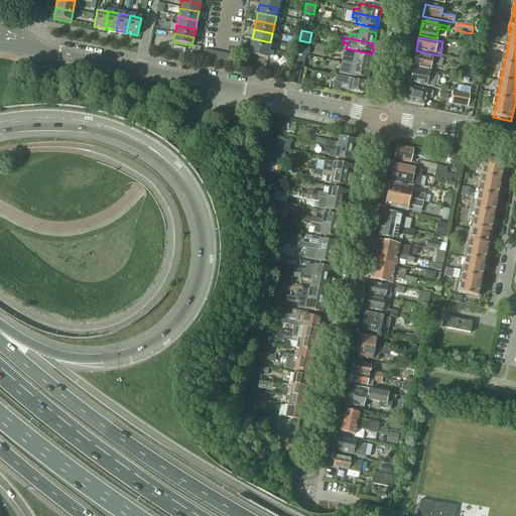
[(270,42),(252,38),(250,46),(269,50),(270,42)]
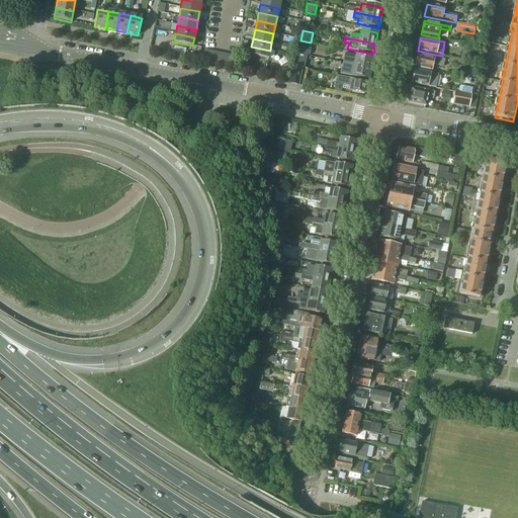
[(300,42),(297,53),(305,54),(307,44),(300,42)]
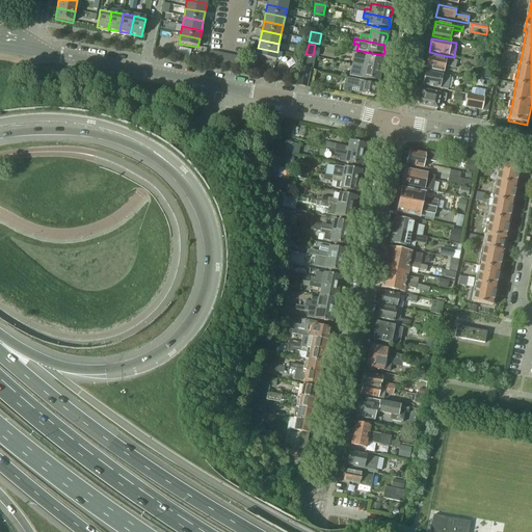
[(294,47),(293,53),(301,55),(302,49),(294,47)]
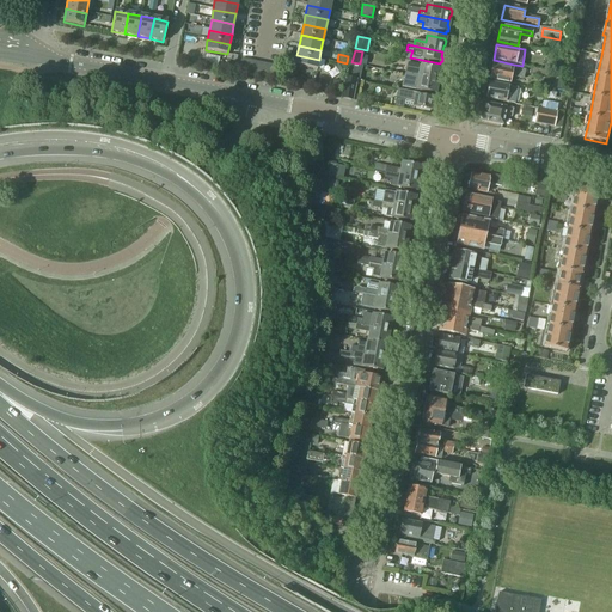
[(319,60),(297,55),(294,65),(317,69),(319,60)]
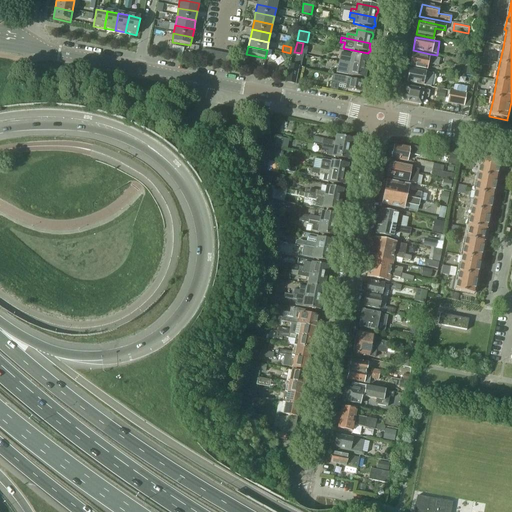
[(208,51),(202,49),(199,61),(205,62),(208,51)]
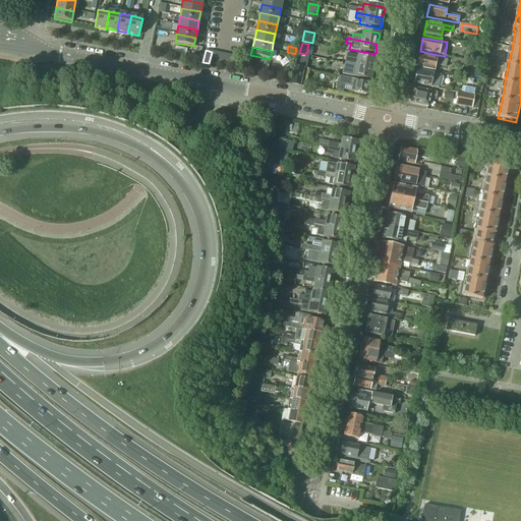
[(218,53),(212,52),(209,63),(215,65),(218,53)]
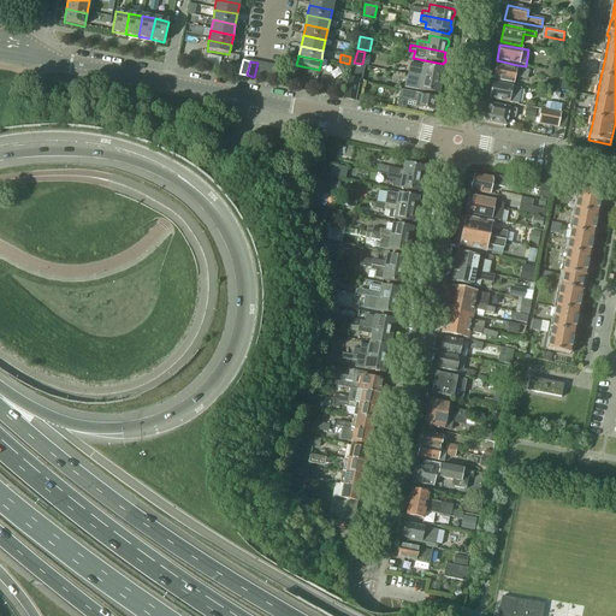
[(264,64),(258,63),(254,77),(261,78),(264,64)]
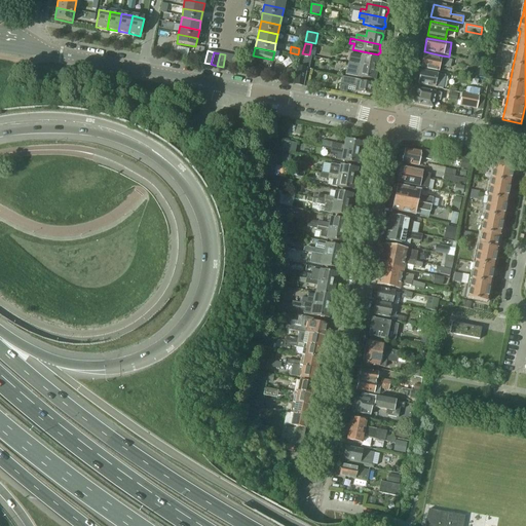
[(232,55),(225,54),(223,67),(229,68),(232,55)]
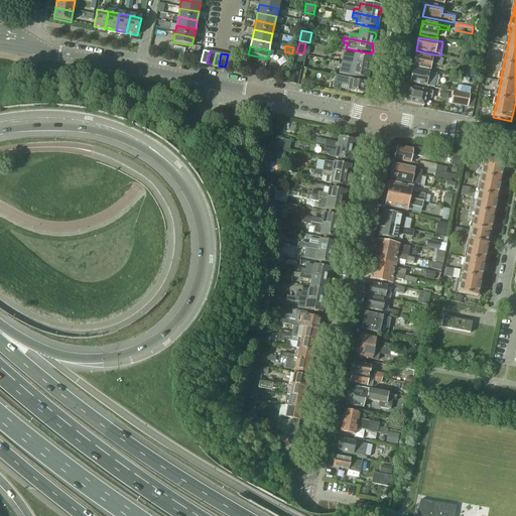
[(234,55),(228,54),(225,67),(231,68),(234,55)]
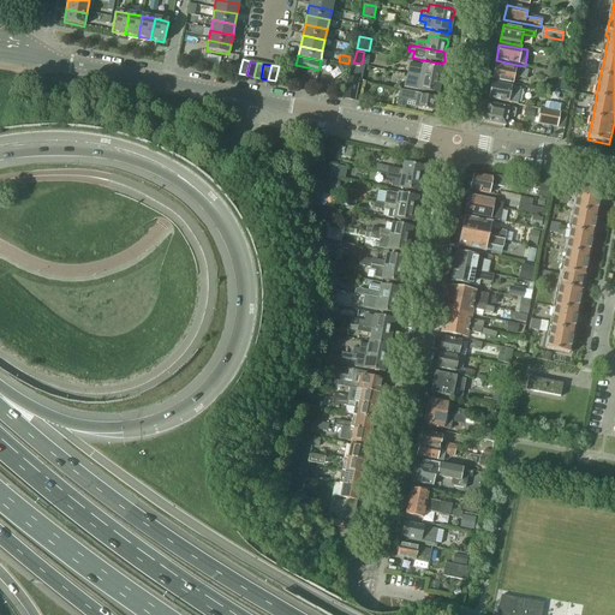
[(495,65),(493,81),(512,84),(513,77),(525,79),(527,71),(495,65)]
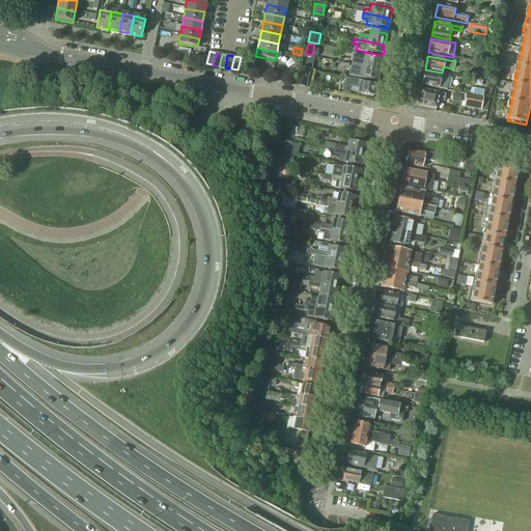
[(381,66),(382,62),(381,61),(381,60),(365,57),(364,63),(354,61),(353,66),(379,72),(380,66),(381,66)]
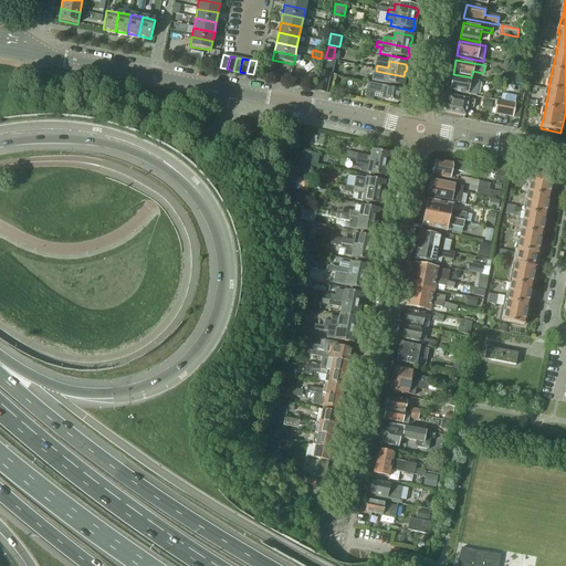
[(402,80),(404,76),(376,71),(375,75),(380,76),(379,83),(401,87),(401,85),(404,85),(404,81),(402,80)]
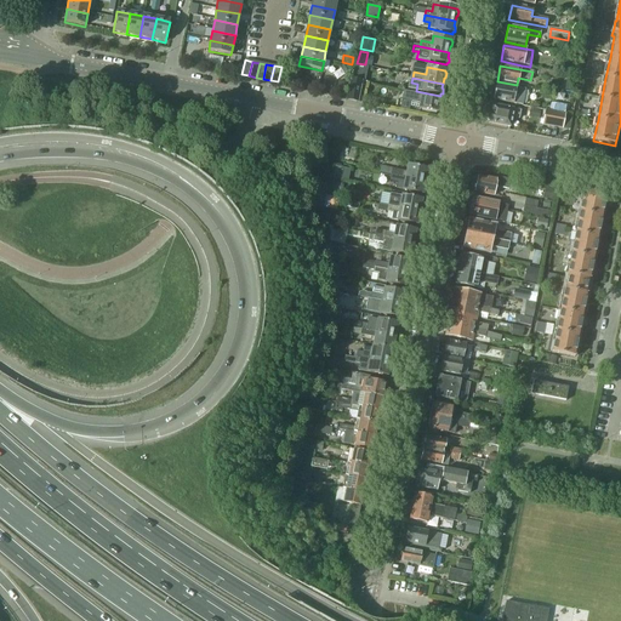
[(358,102),(363,81),(349,79),(345,100),(358,102)]
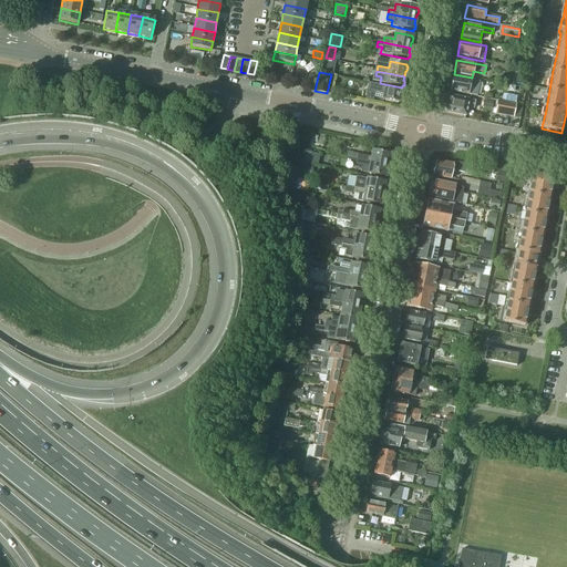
[(471,81),(453,78),(450,92),(467,95),(468,89),(473,89),(474,84),(470,84),(471,81)]
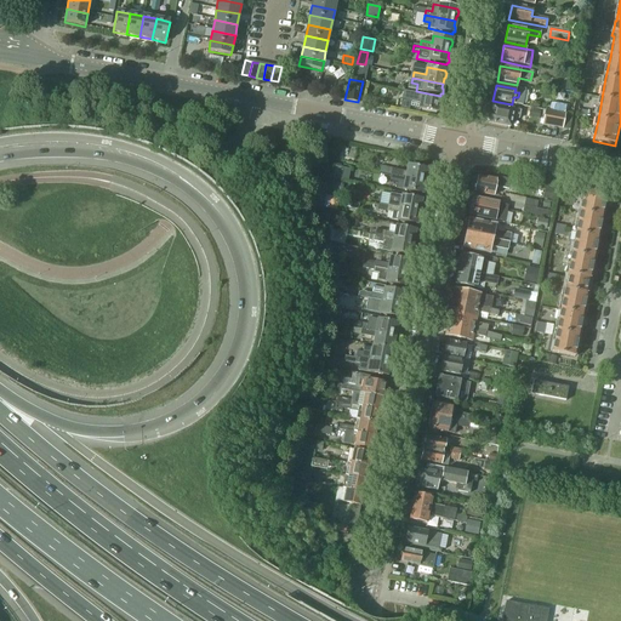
[(431,97),(404,91),(402,101),(410,102),(409,108),(421,109),(421,112),(436,114),(436,113),(437,113),(438,112),(439,112),(439,107),(439,106),(439,102),(431,100),(431,97)]
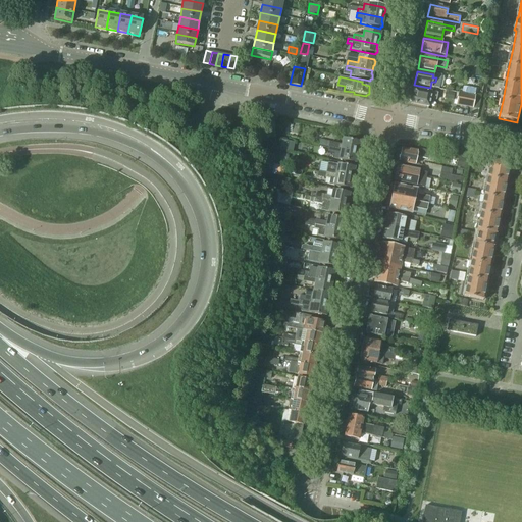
[(411,104),(428,107),(430,99),(435,100),(437,94),(431,93),(414,89),(412,96),(410,97),(410,101),(411,103),(411,104)]
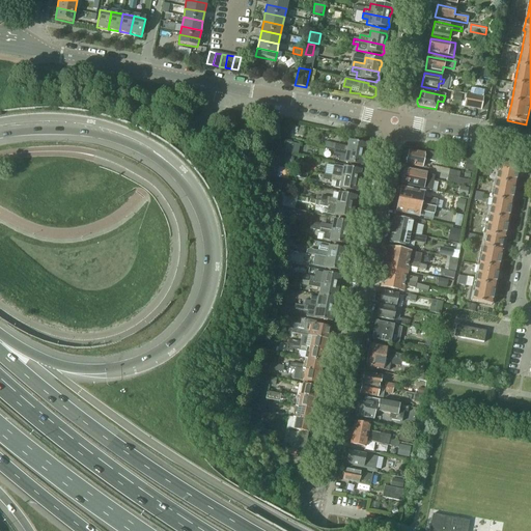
[(463,95),(453,93),(451,101),(460,102),(463,95)]
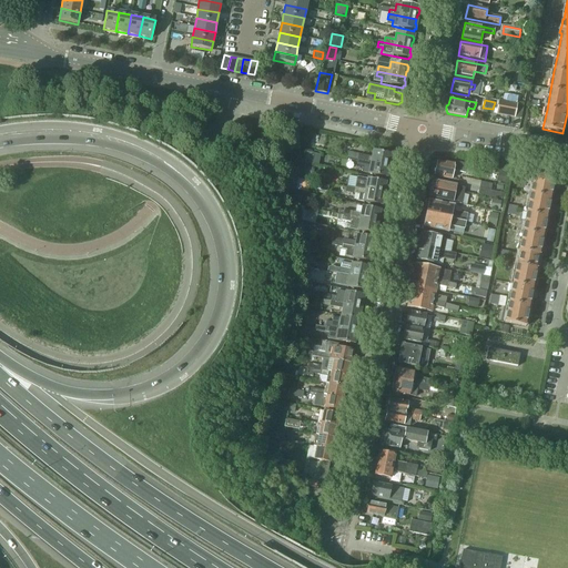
[(513,119),(515,105),(498,102),(495,115),(513,119)]
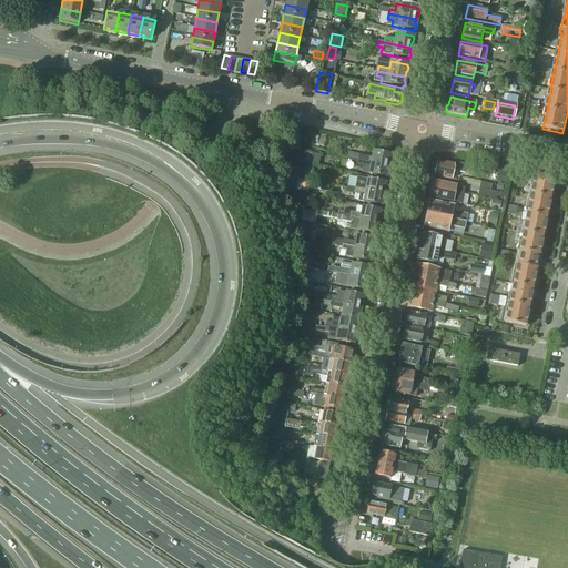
[(314,153),(306,151),(304,163),(312,164),(314,153)]
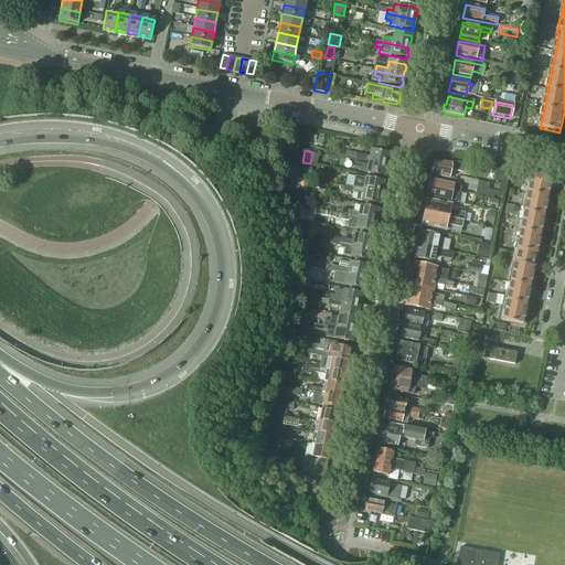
[(381,152),(371,151),(370,157),(356,155),(355,161),(385,167),(386,161),(387,160),(388,157),(387,156),(388,151),(381,150),(381,152)]
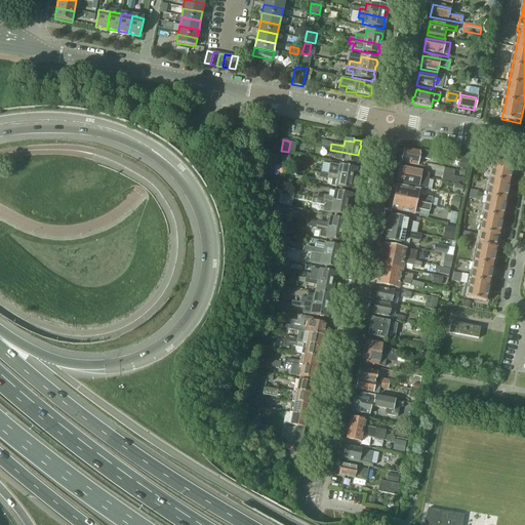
[(358,158),(358,155),(330,150),(329,153),(335,155),(334,160),(356,164),(357,163),(358,163),(359,159),(358,158)]
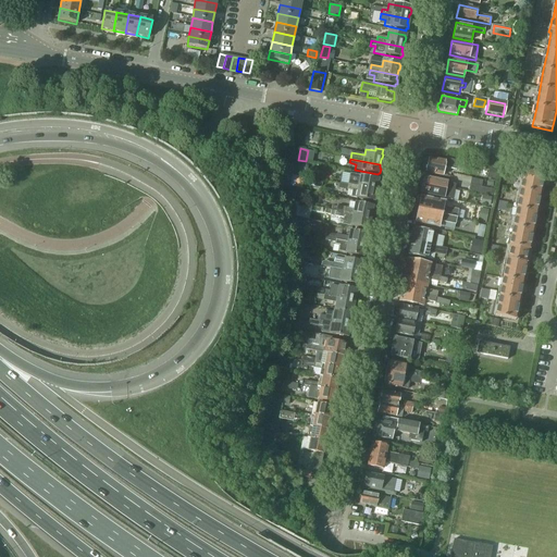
[(429,159),(425,173),(442,176),(443,168),(456,171),(458,162),(445,159),(445,162),(429,159)]
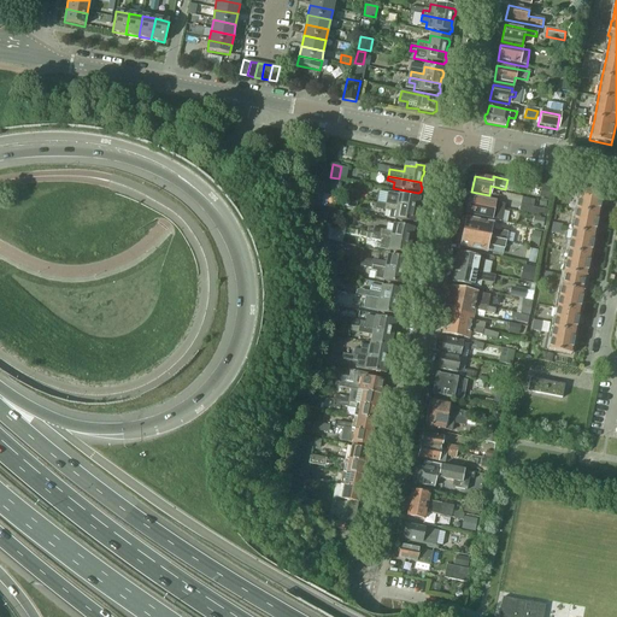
[(333,178),(330,191),(341,193),(342,184),(340,184),(340,180),(333,178)]
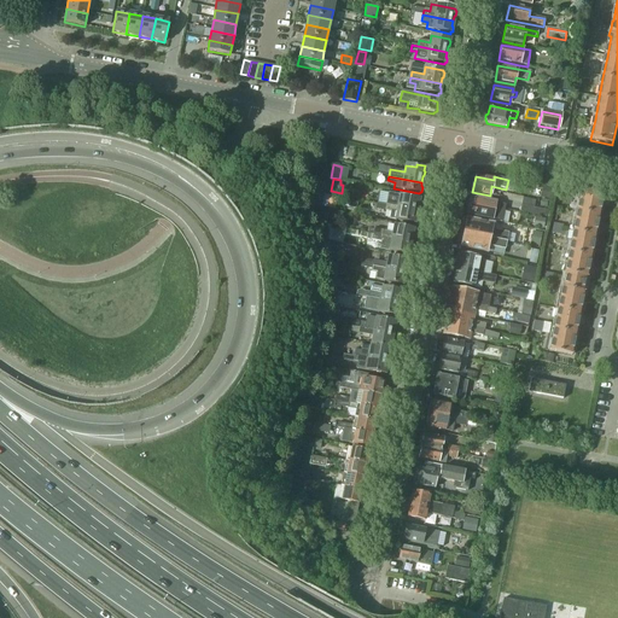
[(552,190),(542,187),(540,198),(549,199),(552,190)]
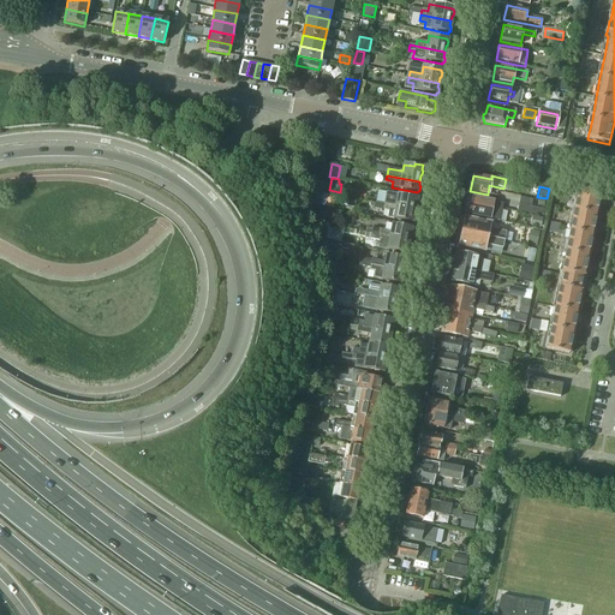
[(578,190),(573,210),(569,231),(566,251),(561,272),(561,273),(560,272),(559,280),(556,287),(559,287),(555,308),(550,328),(547,350),(568,353),(573,333),(577,312),(580,292),(577,291),(575,291),(578,279),(583,280),(584,278),(584,276),(587,256),(591,236),(596,215),(599,195),(578,190)]
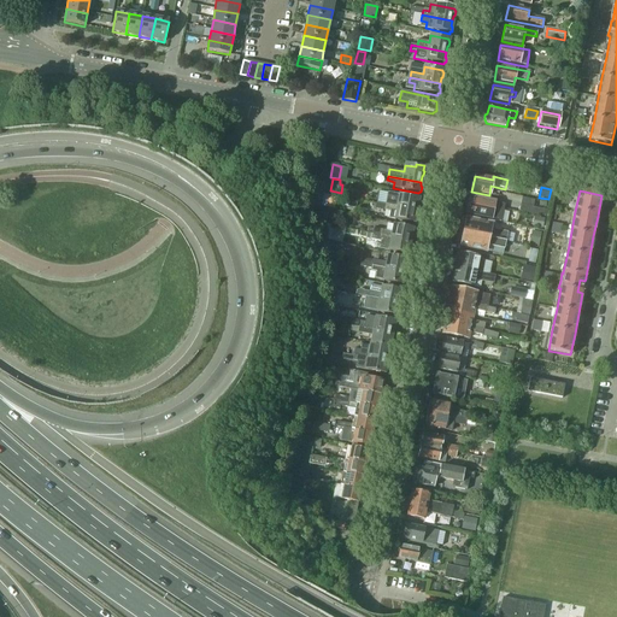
[(418,206),(418,201),(417,200),(418,199),(399,195),(398,203),(387,200),(386,200),(386,205),(416,211),(416,206),(418,206)]
